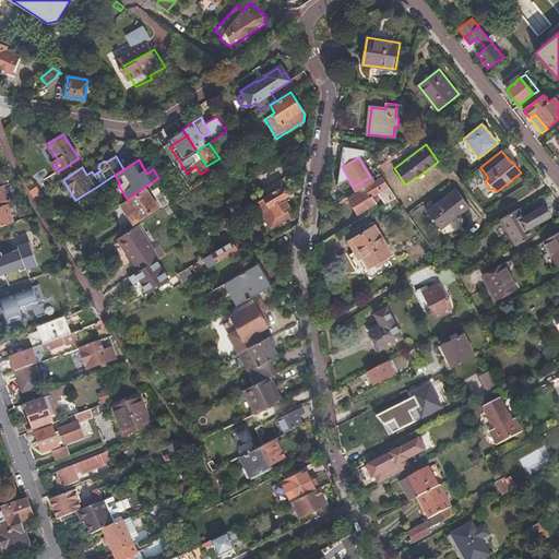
[(396,198),(381,177),(357,191),(359,194),(351,200),(358,214),(375,205),(371,199),(382,191),(385,195),(387,195),(390,202),(396,198)]
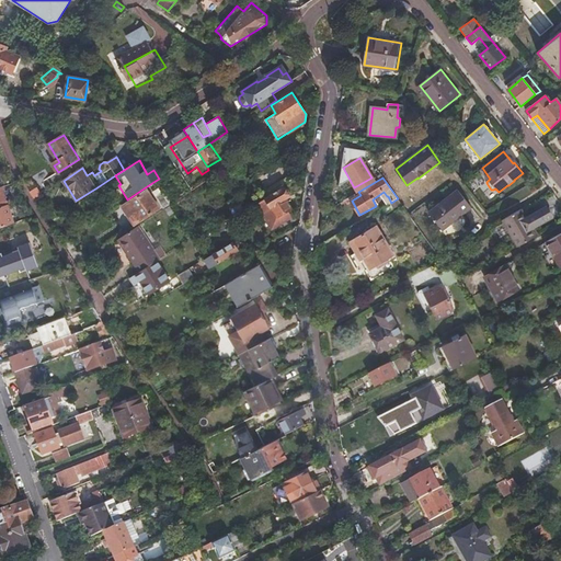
[(193,190),(197,186),(192,179),(187,181),(193,190)]
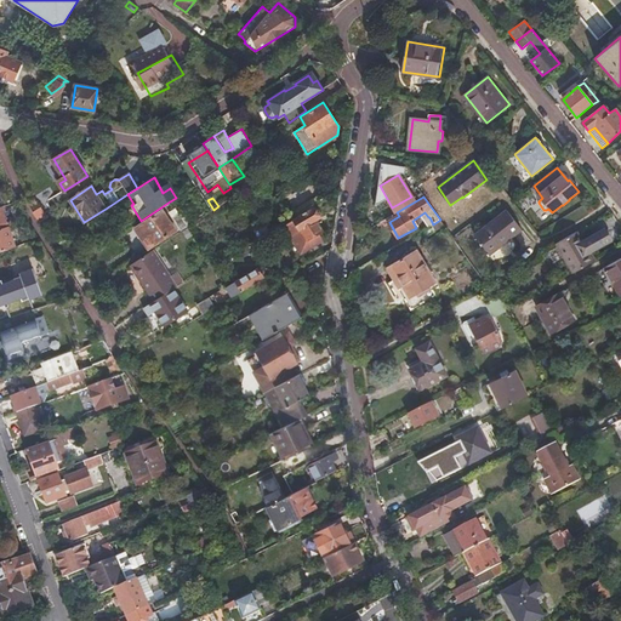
[(36,210),(44,205),(39,199),(33,203),(35,209),(36,210)]
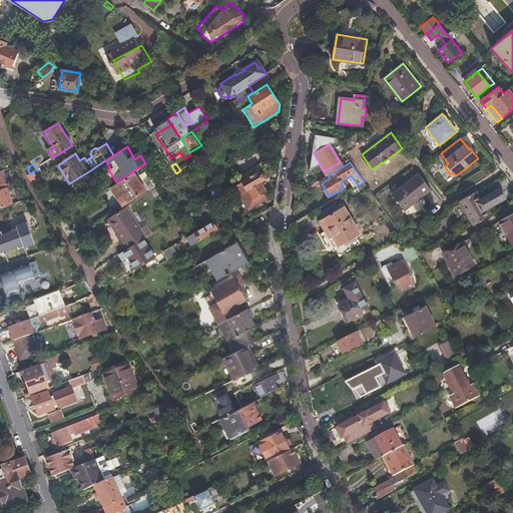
[(17,172),(16,166),(5,169),(7,175),(17,172)]
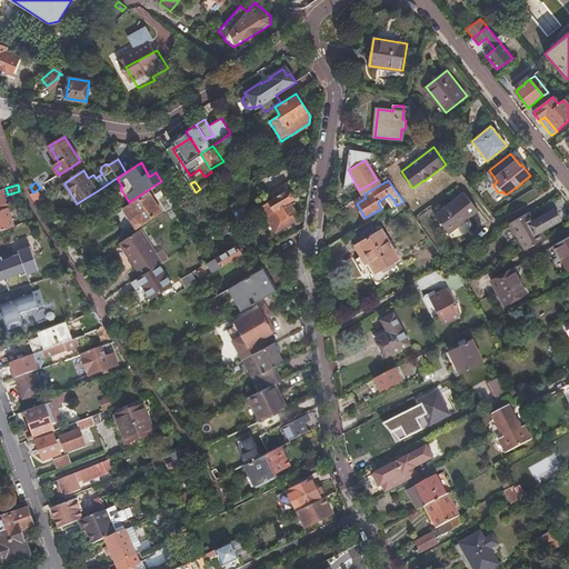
[(160,190),(153,193),(163,211),(169,208),(160,190)]
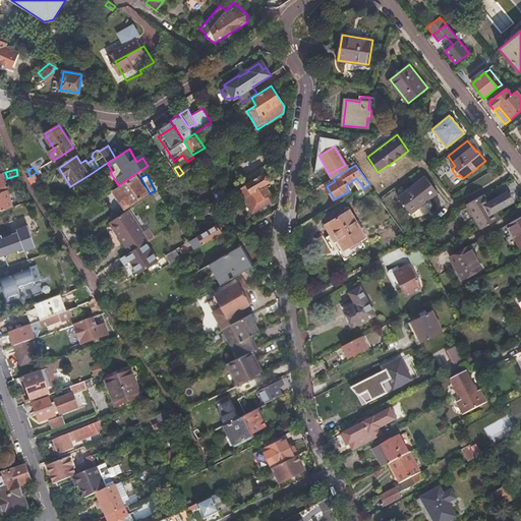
[(158,189),(162,186),(155,175),(151,178),(158,189)]
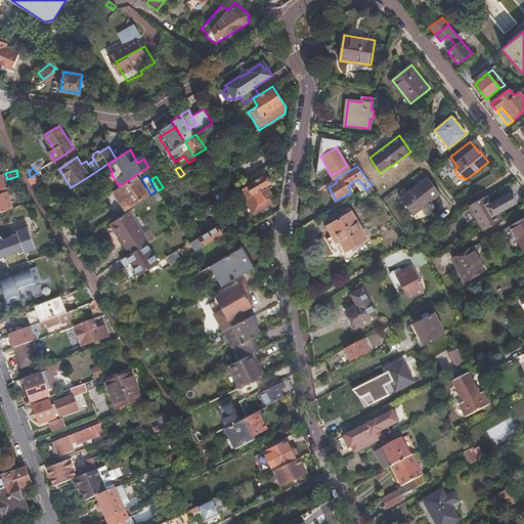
[(265,176),(249,185),(258,203),(273,194),(267,185),(270,183),(271,180),(269,177),(265,176)]
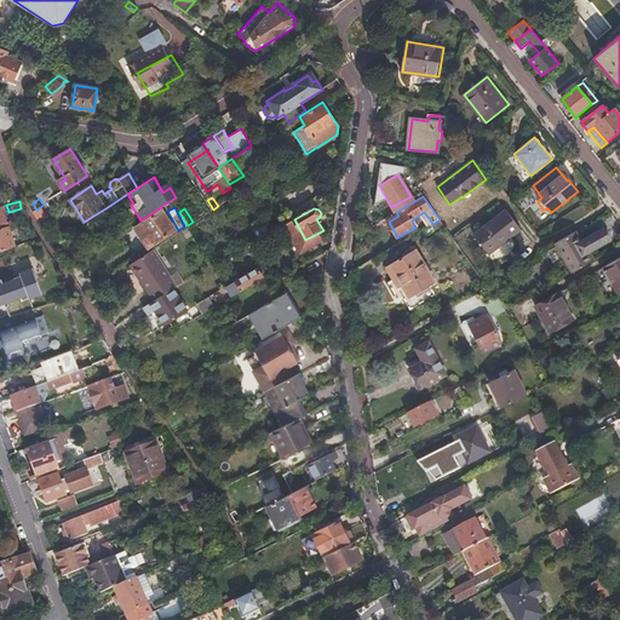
[(162,210),(136,227),(143,239),(149,235),(154,244),(174,230),(162,210)]
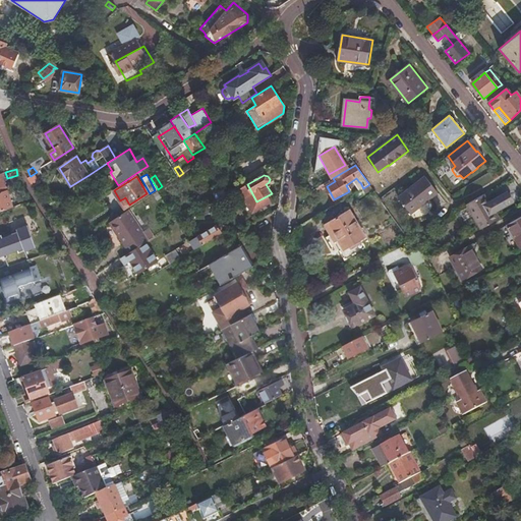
[(437,192),(424,176),(406,191),(399,197),(410,214),(417,208),(437,192)]
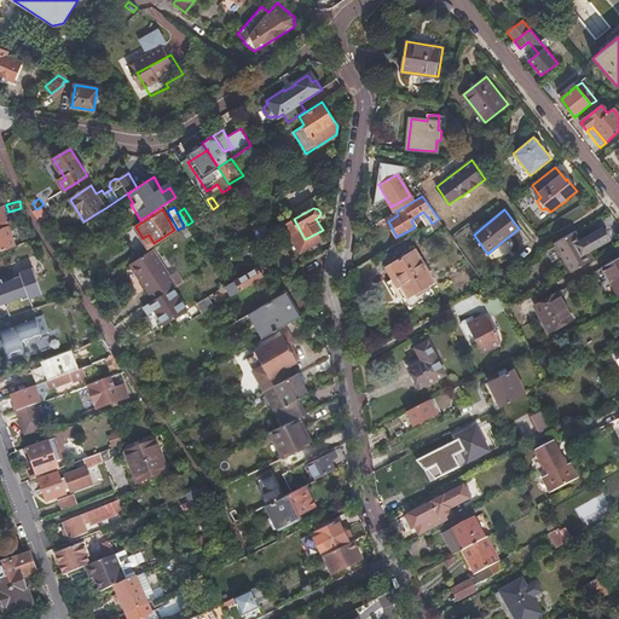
[(431,224),(417,232),(422,239),(435,231),(431,224)]
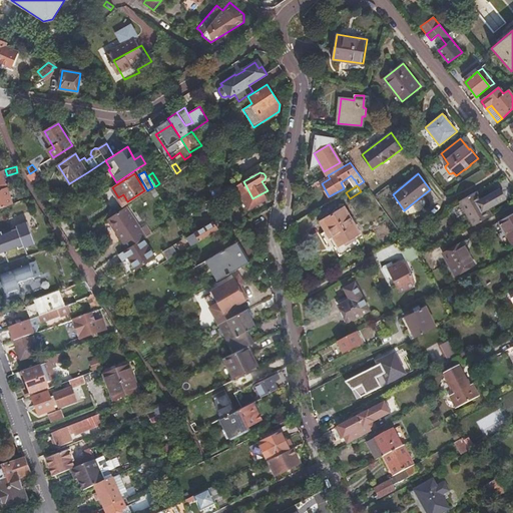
[(7,186),(0,188),(0,206),(12,203),(7,186)]
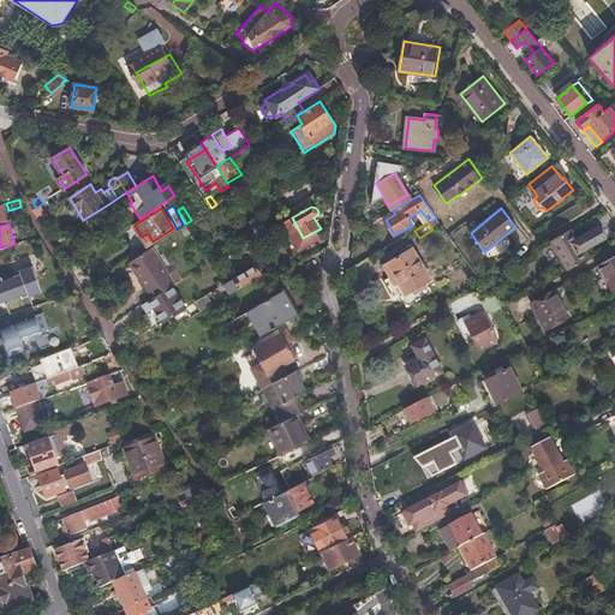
[(551,242),(567,269),(589,257),(585,250),(589,246),(591,244),(604,237),(599,227),(589,234),(587,232),(577,238),(572,230),(551,242)]
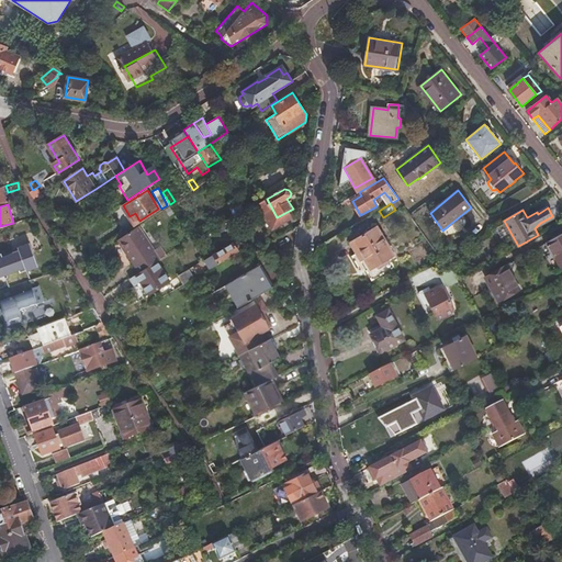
[(249,213),(246,209),(228,218),(232,224),(249,213)]
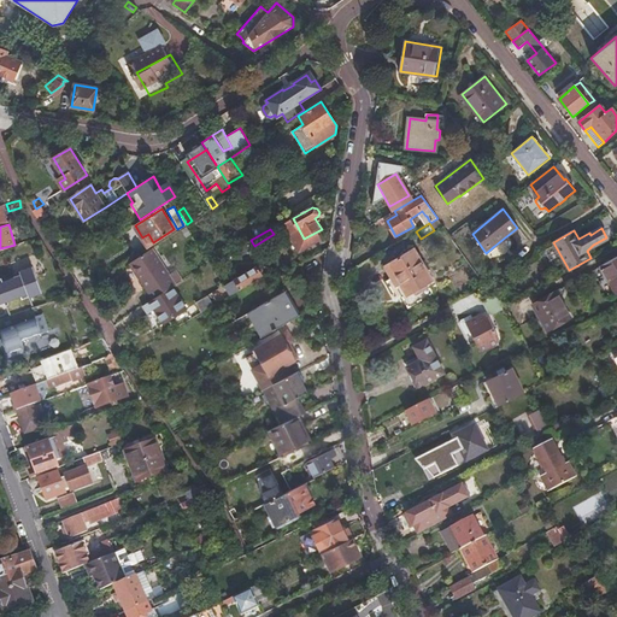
[(152,298),(171,286),(170,283),(175,281),(169,274),(152,247),(131,260),(142,277),(140,278),(152,298)]
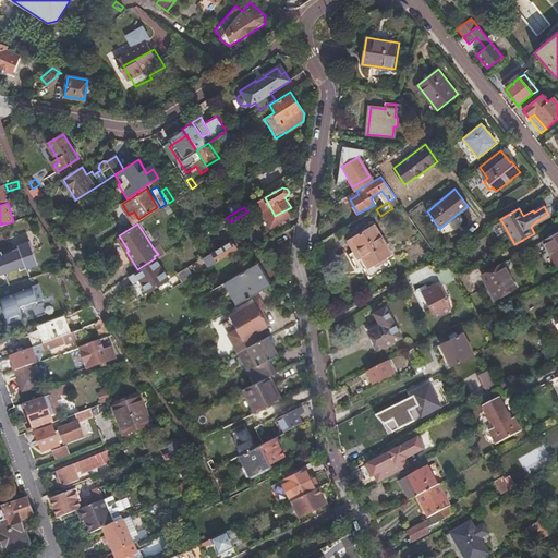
[(392,255),(375,225),(348,240),(371,278),(393,265),(389,256),(392,255)]
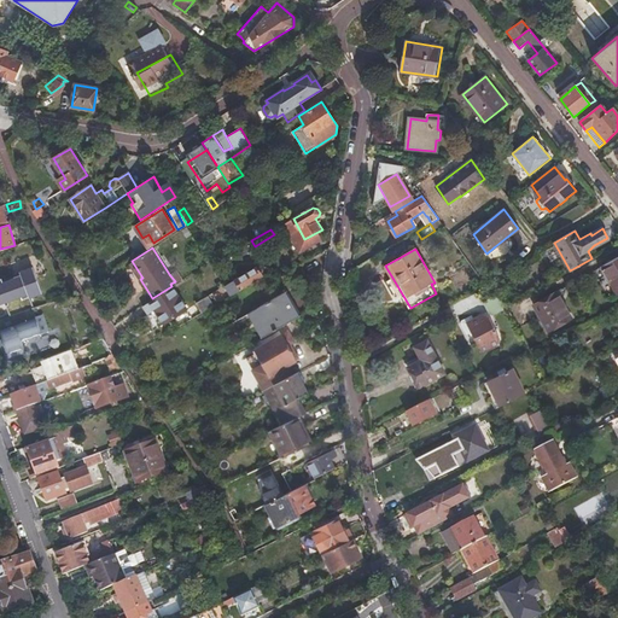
[(617,256),(601,267),(617,295),(617,292),(617,256)]
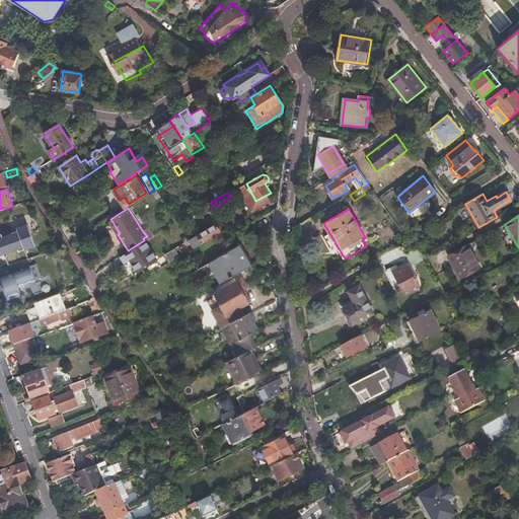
[(4,256),(8,266),(18,262),(22,261),(20,256),(18,251),(28,248),(35,245),(29,230),(27,224),(16,227),(17,231),(0,236),(0,254),(5,252),(6,255),(4,256)]
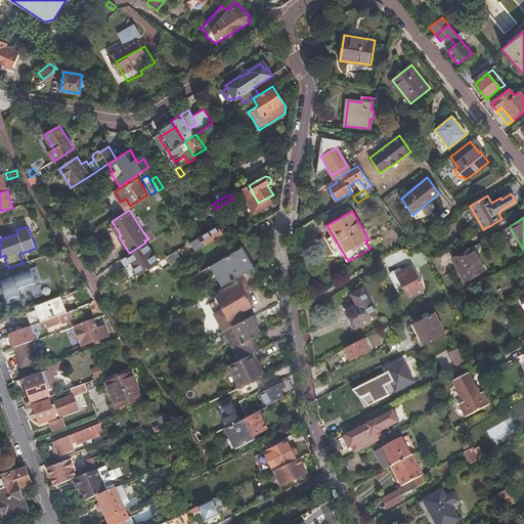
[(222,235),(217,226),(191,242),(195,251),(222,235)]
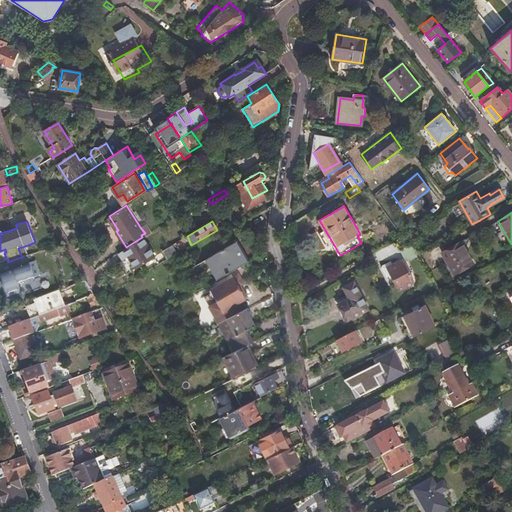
[(145,233),(145,235),(151,231),(145,223),(140,227),(145,233)]
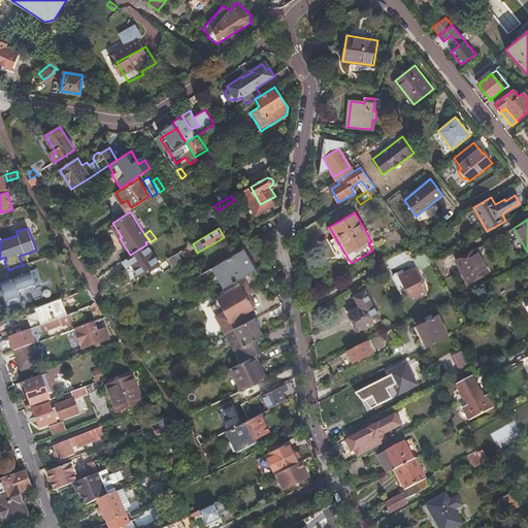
[(130,255),(147,245),(146,244),(130,255)]
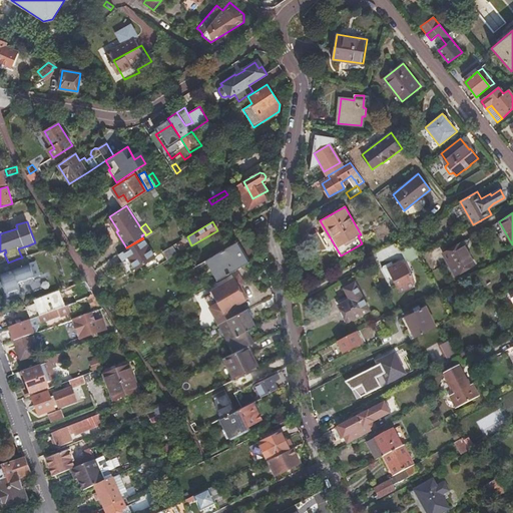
[(154,257),(143,238),(126,247),(127,248),(125,249),(128,253),(126,254),(135,269),(154,257)]
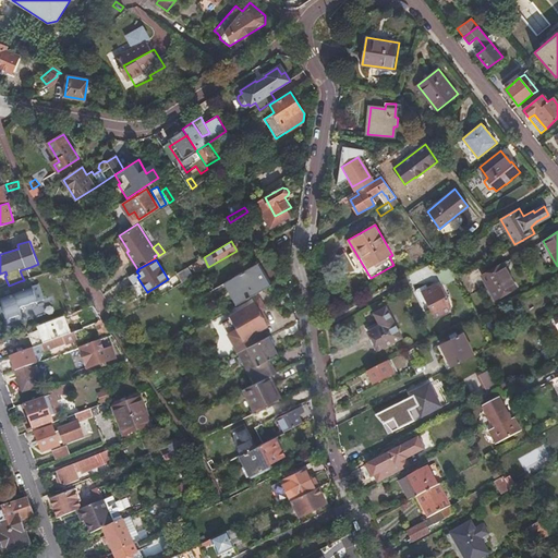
[(262,270),(257,264),(228,280),(237,295),(232,298),(237,304),(268,287),(259,271),(262,270)]
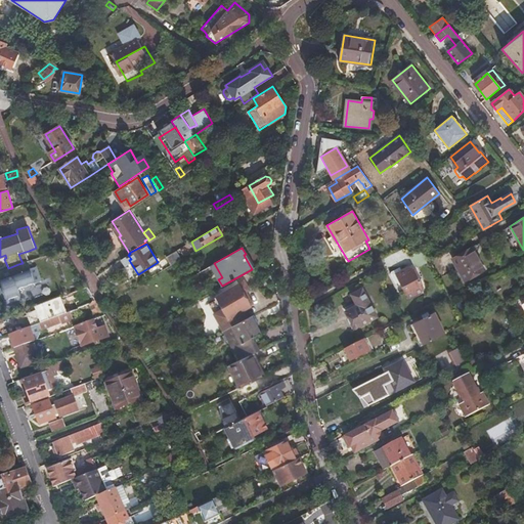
[(464,280),(484,270),(472,248),(451,258),(464,280)]
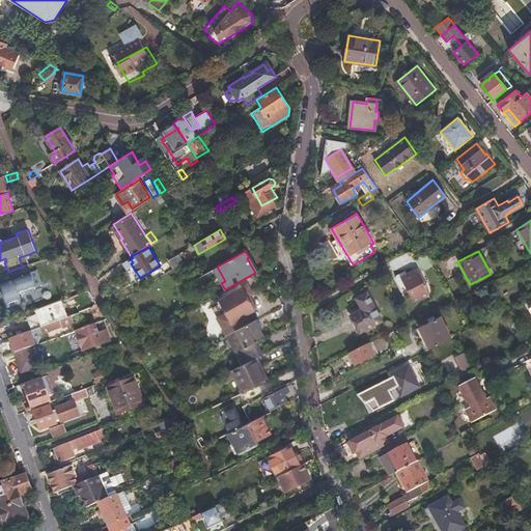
[(428,253),(415,260),(420,270),(422,271),(435,263),(428,253)]
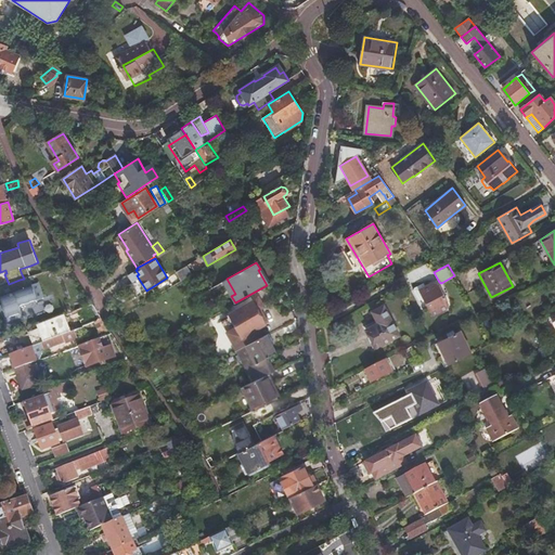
[(191,274),(186,266),(176,271),(181,280),(191,274)]
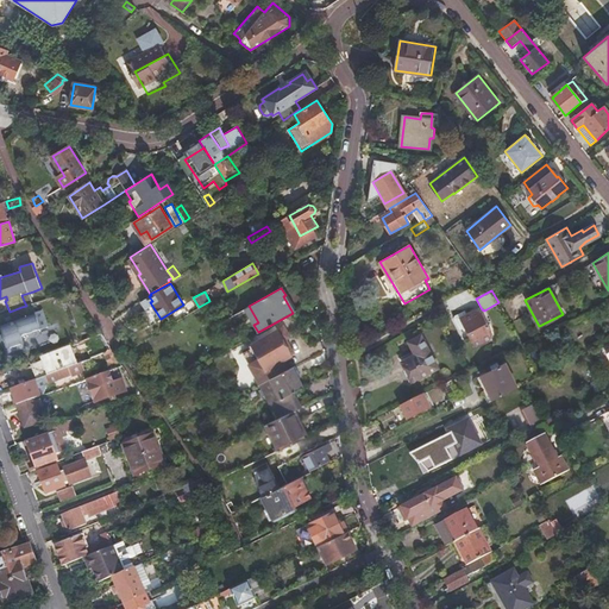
[(46,313),(42,300),(35,302),(39,315),(46,313)]
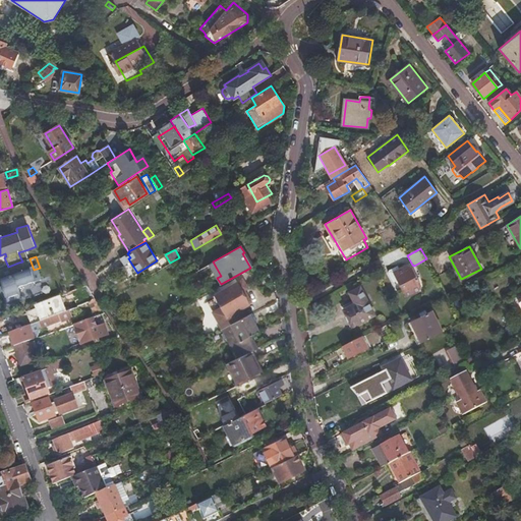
[(0,283),(2,286),(14,282),(12,279),(23,275),(20,268),(26,266),(24,261),(22,262),(18,263),(8,267),(3,269),(0,269),(0,283)]
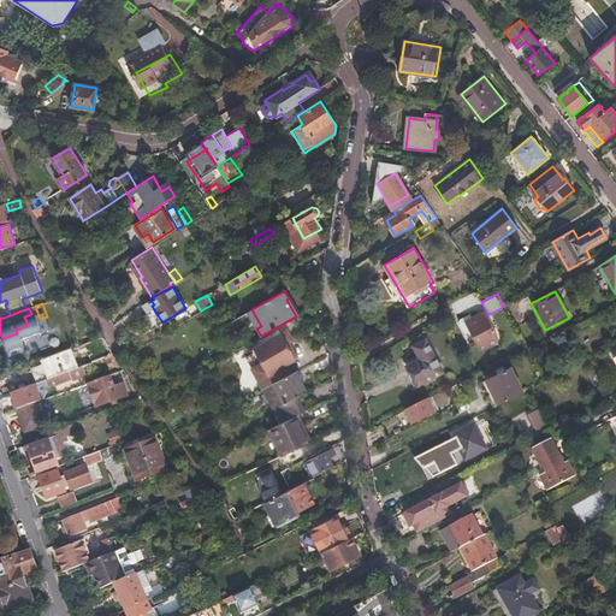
[(247,313),(256,329),(261,326),(252,309),(247,313)]
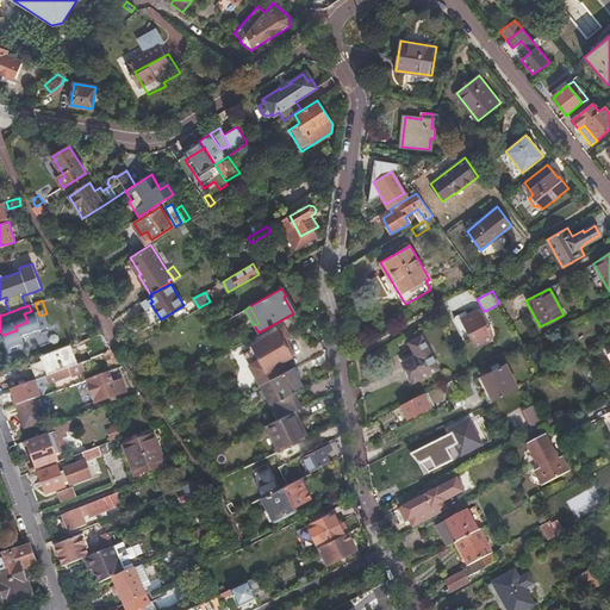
[(460,330),(465,328),(460,319),(467,316),(466,311),(454,317),(460,330)]
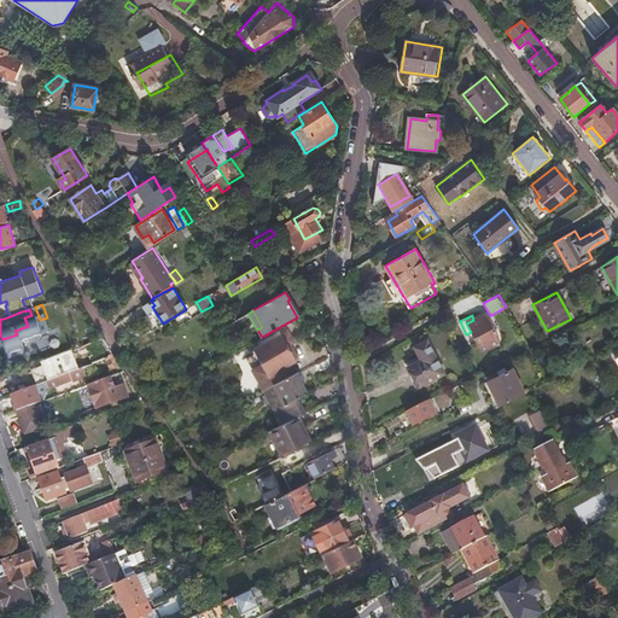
[(471,332),(481,353),(495,345),(499,338),(489,319),(481,316),(473,320),(466,324),(471,332)]
